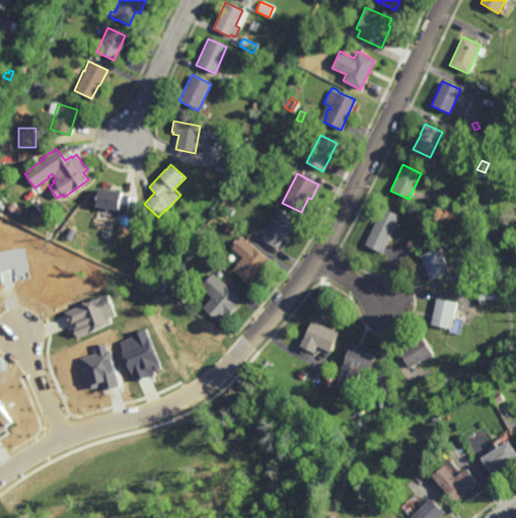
[(250,189),(245,186),(248,180),(253,183),(250,189)]
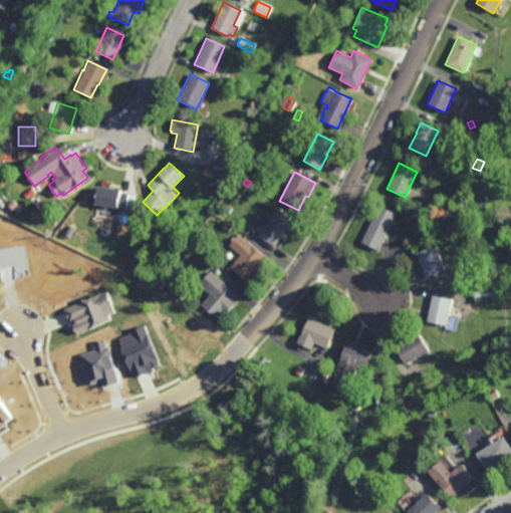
[(124,211),(115,210),(115,207),(94,204),(97,186),(120,190),(119,193),(128,194),(124,211)]
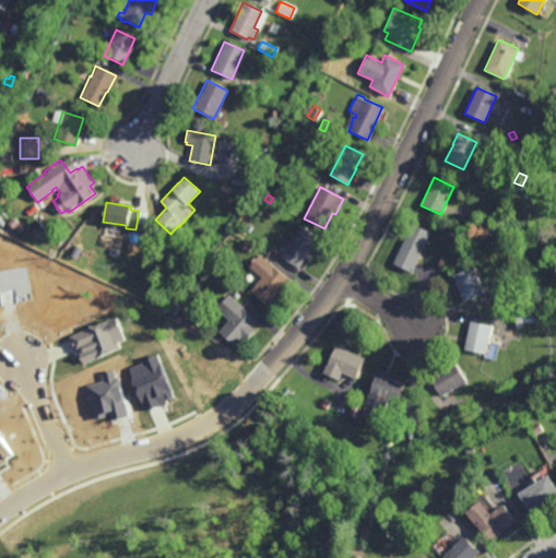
[(249,233),(241,227),(245,224),(251,229),(249,233)]
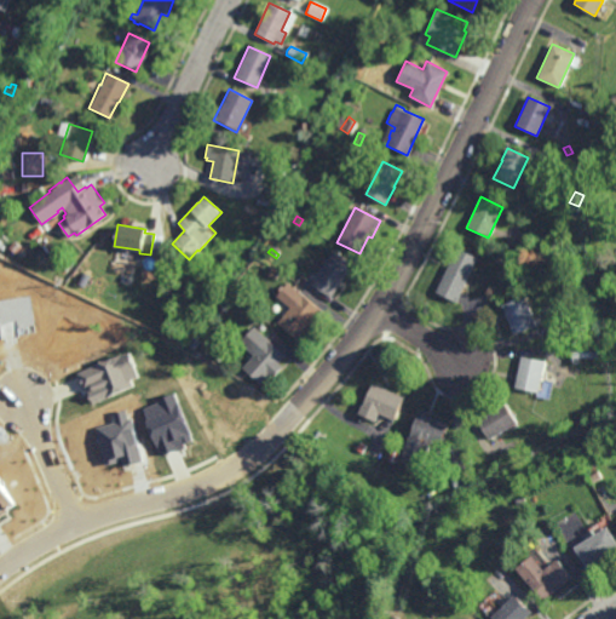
[(455,303),(435,293),(455,248),(476,258),(455,303)]
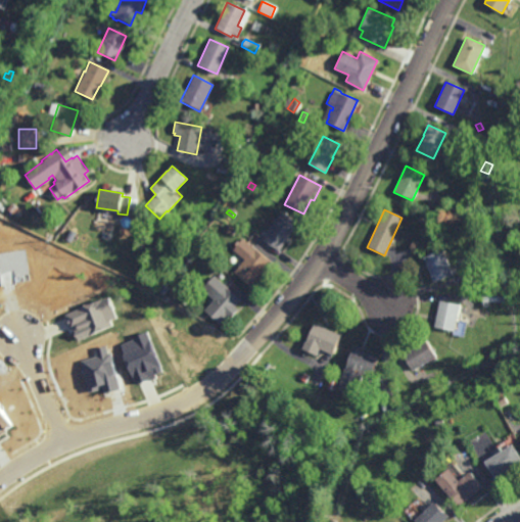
[(279,252),(263,242),(280,214),(296,224),(279,252)]
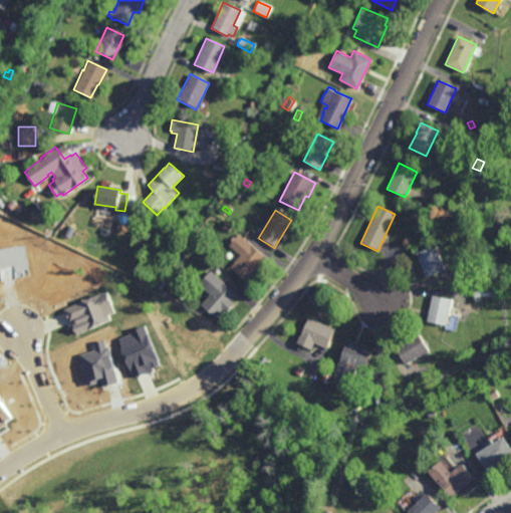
[(143,232),(142,218),(142,217),(149,216),(150,231),(143,232)]
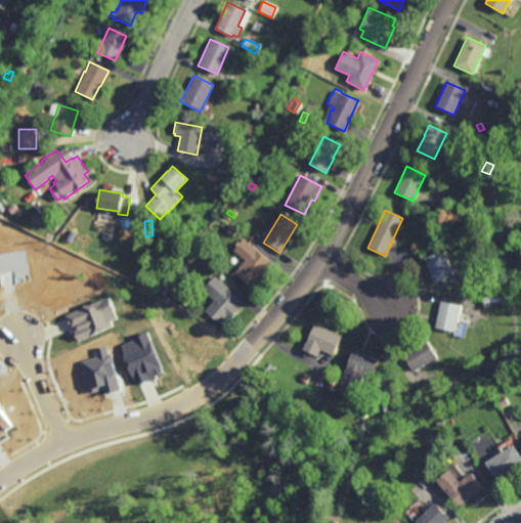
[(231,237),(224,233),(226,226),(235,232),(231,237)]
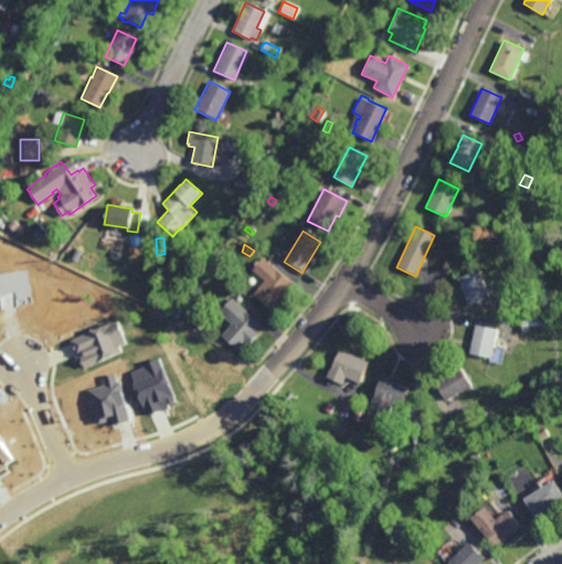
[(78,267),(70,263),(72,256),(81,259),(78,267)]
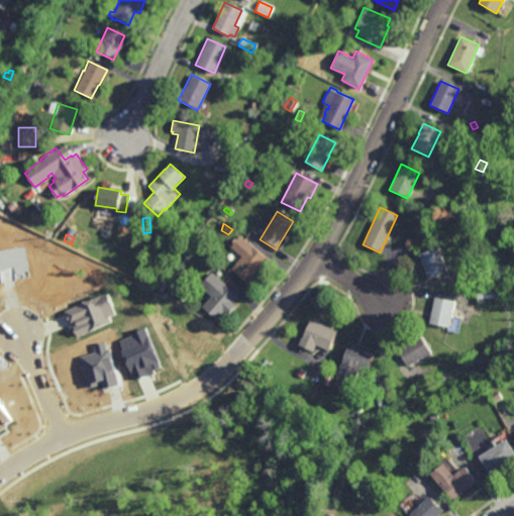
[(247,284),(231,271),(241,258),(230,248),(239,236),(268,260),(247,284)]
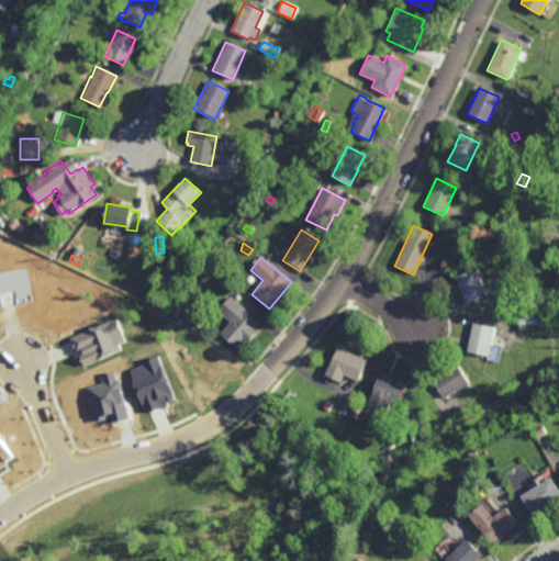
[(0,272),(2,272),(1,265),(13,264),(14,271),(23,270),(28,300),(22,301),(23,309),(0,312),(0,272)]
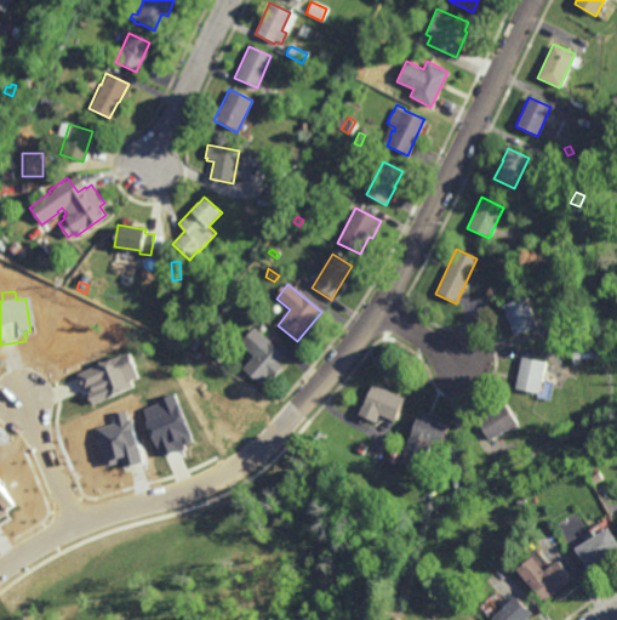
[(513,335),(501,306),(524,296),(536,325),(513,335)]
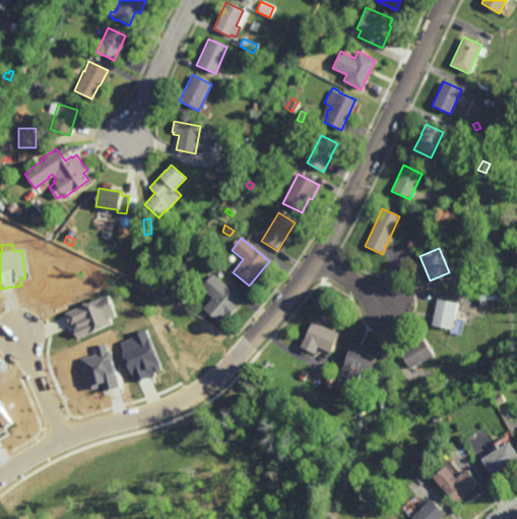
[(187,264),(181,258),(185,254),(191,259),(187,264)]
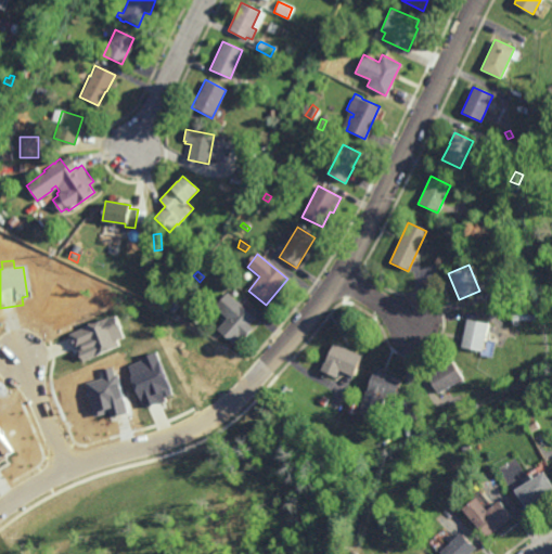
[(169,296),(163,292),(166,286),(172,292),(169,296)]
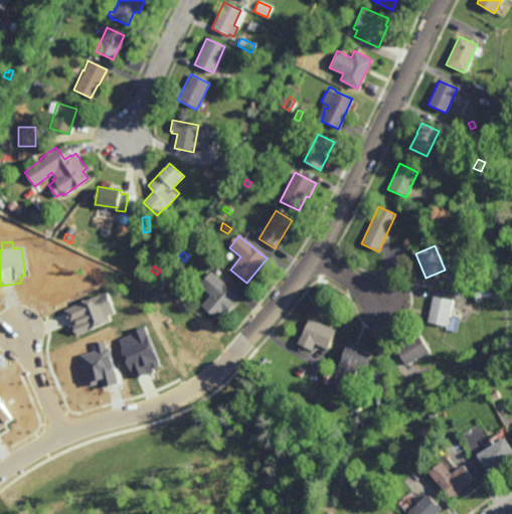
[(225,315),(222,312),(216,320),(200,307),(209,296),(197,286),(208,273),(236,296),(230,302),(234,305),(225,315)]
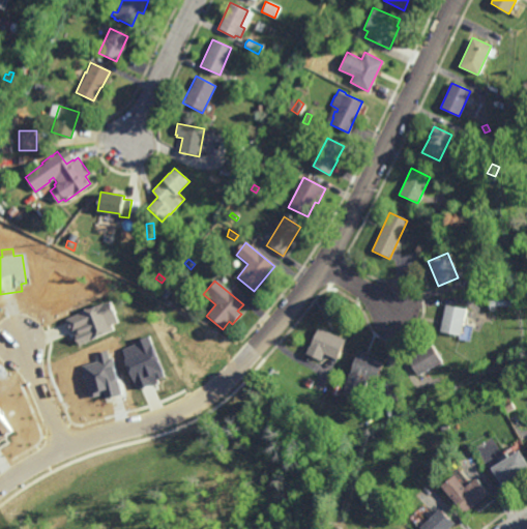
[(75,345),(119,328),(109,302),(65,318),(75,345)]
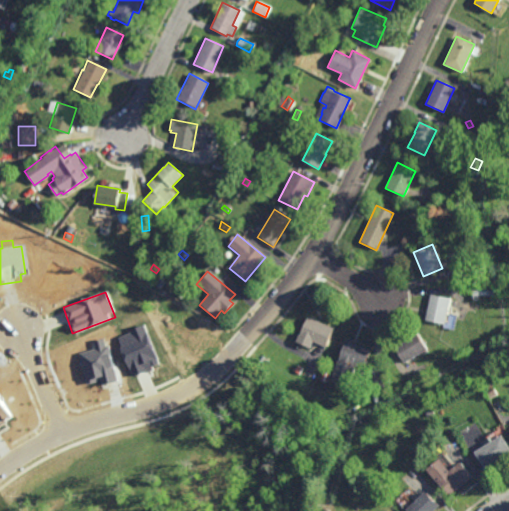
[(444,325),(424,321),(429,294),(449,298),(444,325)]
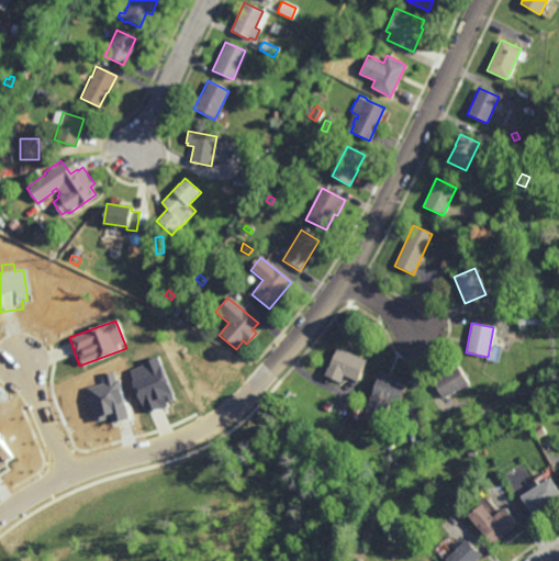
[(356,381),(343,376),(339,382),(324,376),(327,366),(328,367),(337,348),(366,360),(356,381)]
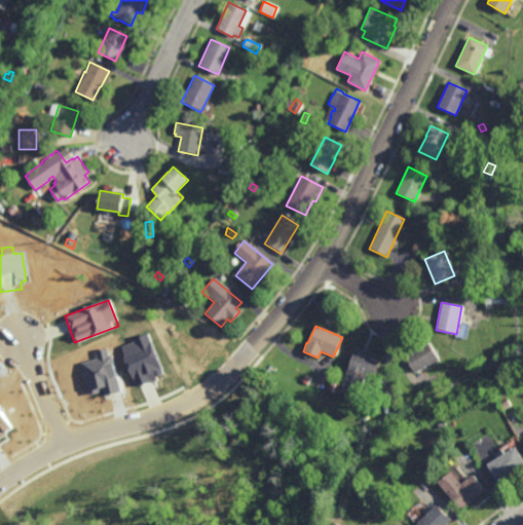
[(134,387),(162,379),(149,336),(120,344),(134,387)]
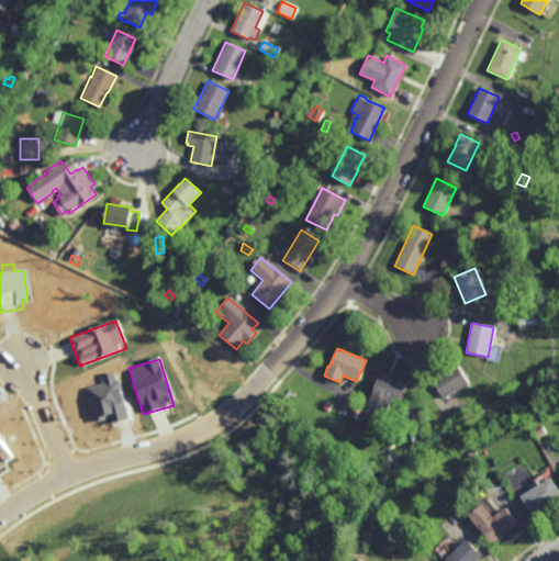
[(443,399),(432,380),(457,366),(467,384),(443,399)]
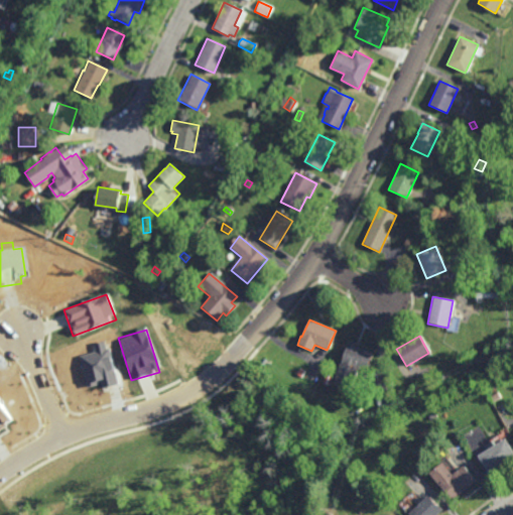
[(357,348),(371,353),(365,372),(357,370),(350,391),(332,386),(340,363),(341,363),(346,346),(347,347),(348,342),(358,345),(357,348)]
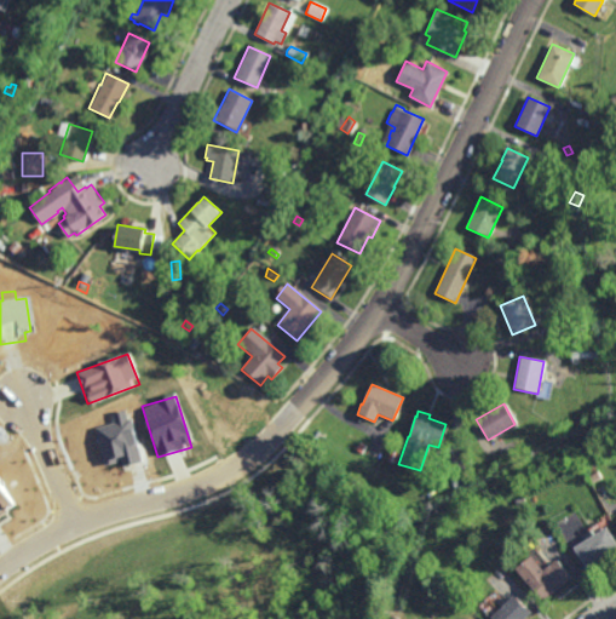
[(93,431),(111,427),(110,419),(126,414),(140,466),(125,471),(122,463),(114,465),(115,468),(104,471),(93,431)]
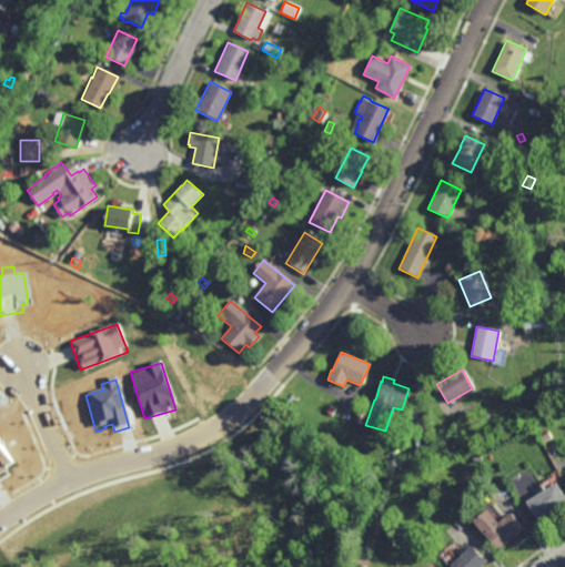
[(331,416),(324,412),(328,406),(334,409),(331,416)]
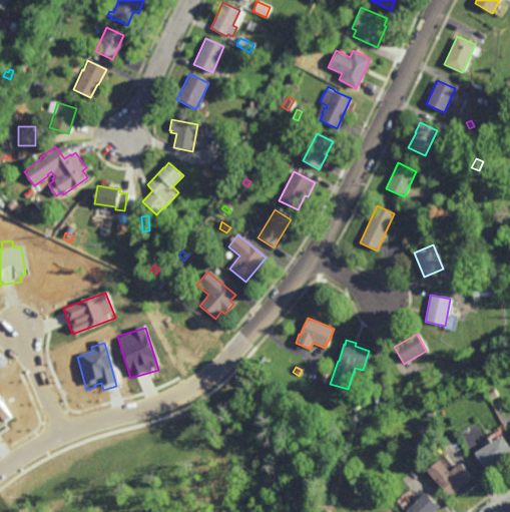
[(490,400),(487,394),(494,391),(497,396),(490,400)]
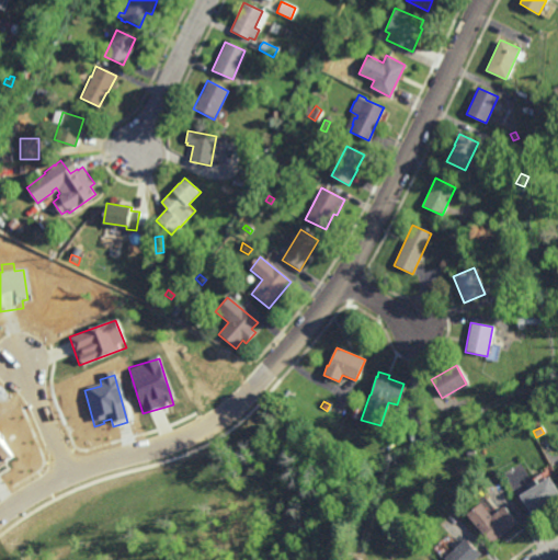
[(468,457),(465,453),(470,448),(474,454),(468,457)]
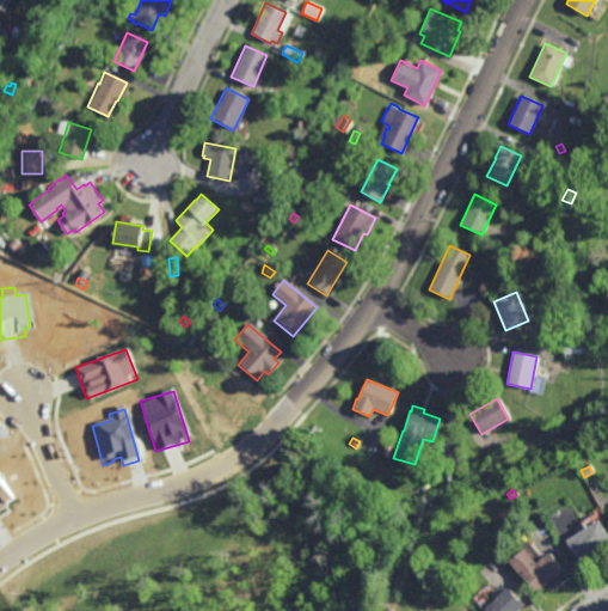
[(501,527),(498,524),(509,517),(510,520),(501,527)]
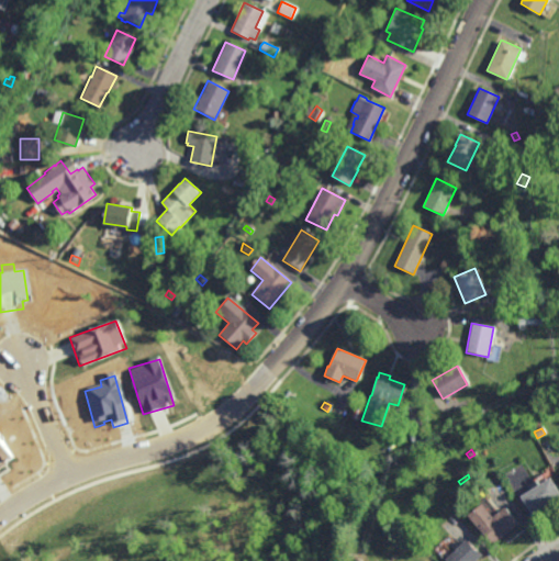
[(558,497),(530,516),(520,497),(549,479),(558,495),(558,497)]
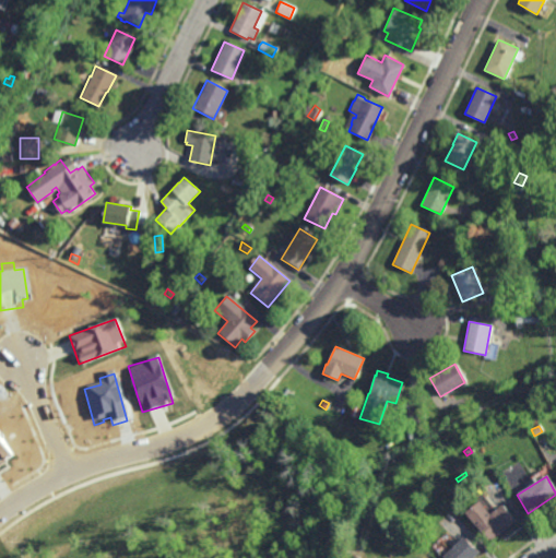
[(489,514),(500,506),(515,522),(488,543),(464,513),(478,502),(489,514)]
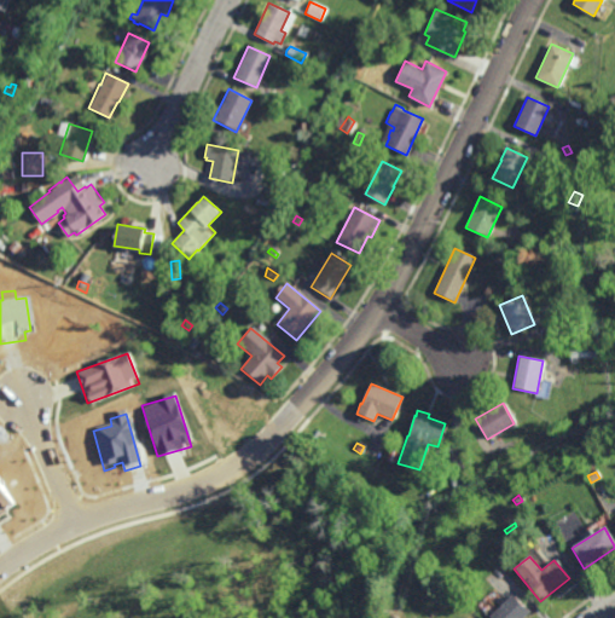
[(388,576),(386,566),(395,564),(398,575),(388,576)]
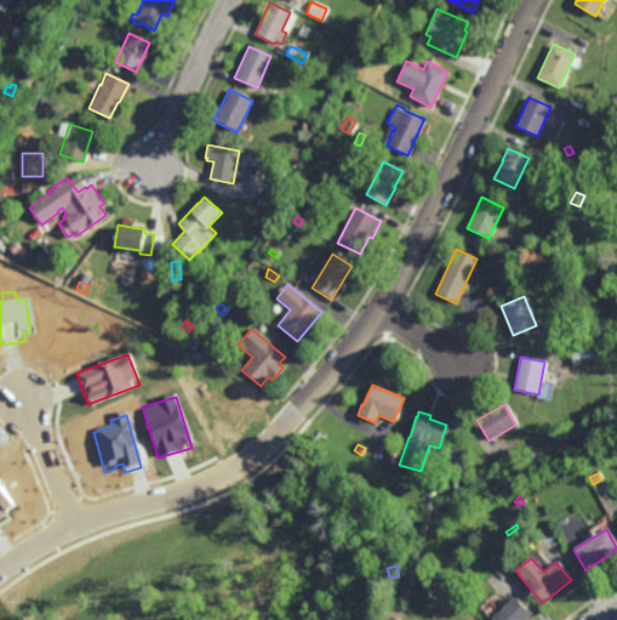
[(491,619),(512,598),(529,615),(524,619),(491,619)]
